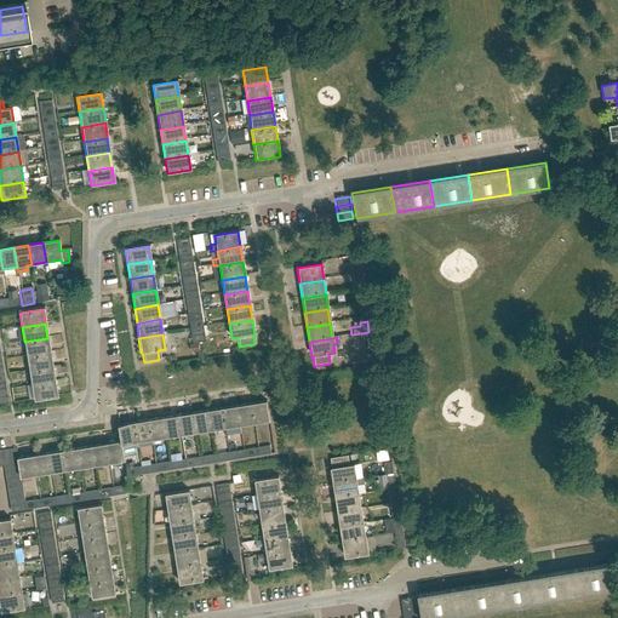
[(27,356),(50,353),(47,338),(24,342),(27,356)]
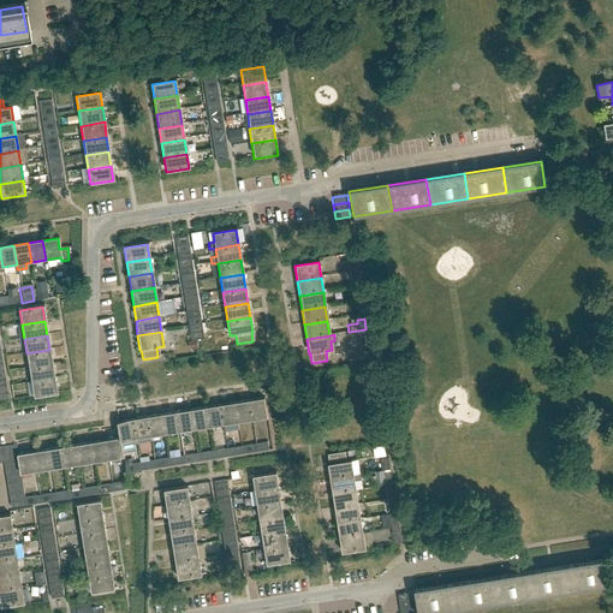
[(29,368),(52,364),(49,350),(27,353),(29,368)]
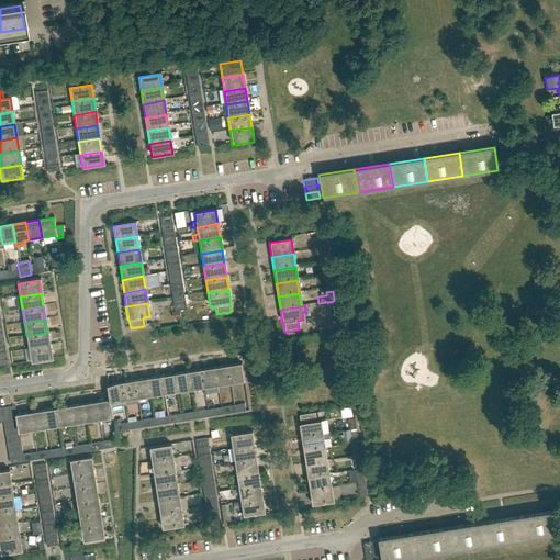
[(29,349),(49,346),(47,333),(26,336),(29,349)]
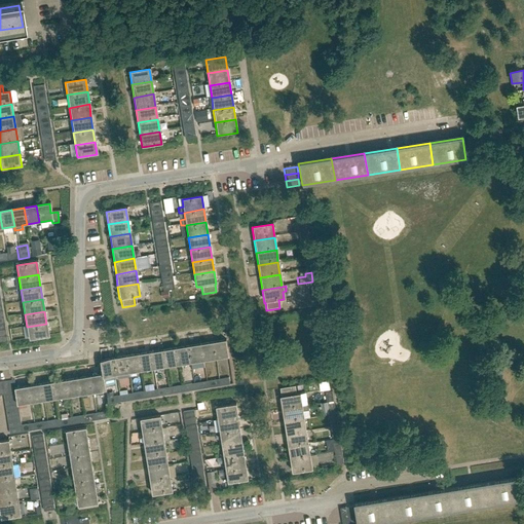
[(46,324),(27,327),(29,340),(48,337),(46,324)]
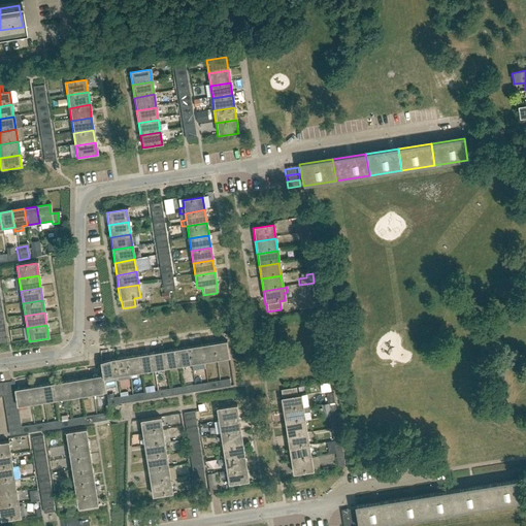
[(212,344),(216,361),(228,359),(226,342),(212,344)]
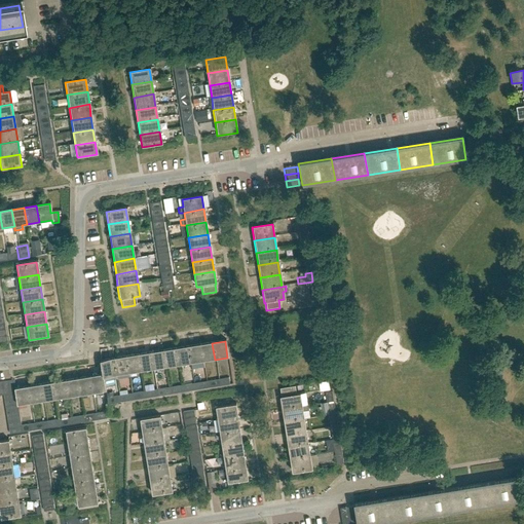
[(202,362),(215,360),(212,343),(199,345),(202,362)]
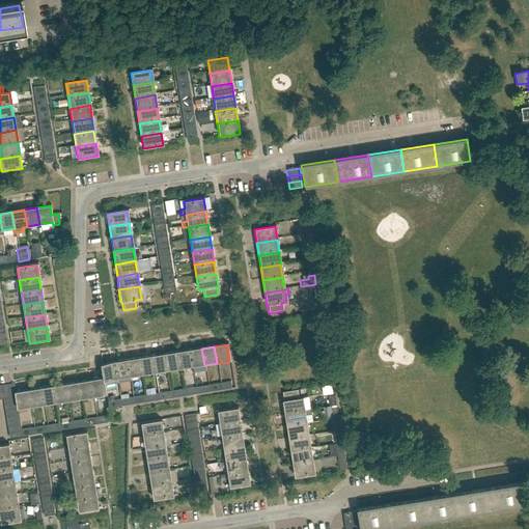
[(191,367),(204,365),(201,349),(189,351),(191,367)]
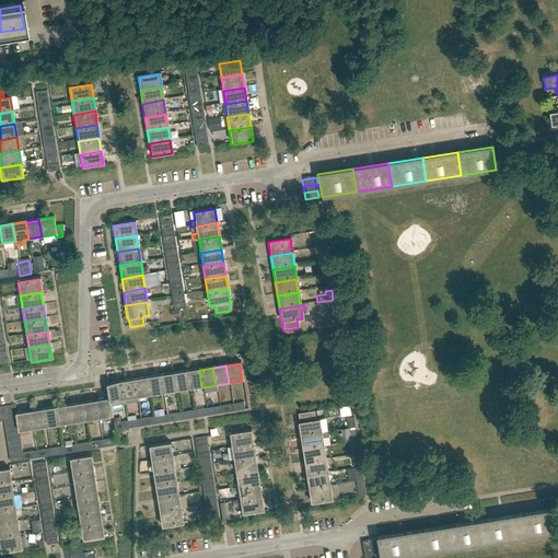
[(188,388),(201,387),(199,370),(186,372),(188,388)]
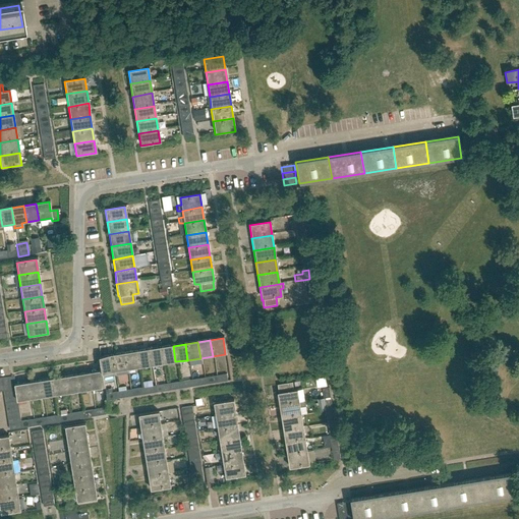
[(163,363),(175,361),(173,346),(161,348),(163,363)]
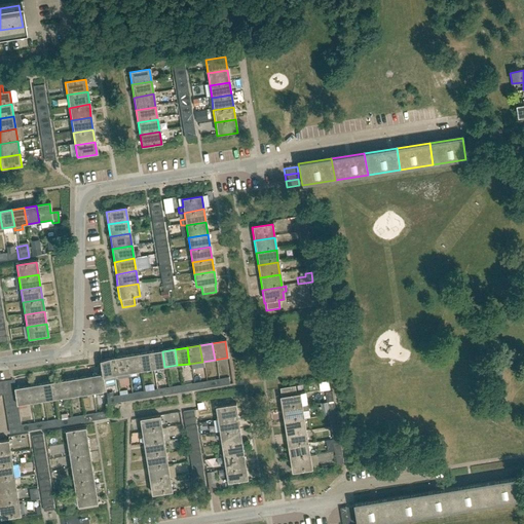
[(152,369),(164,367),(162,351),(150,353),(152,369)]
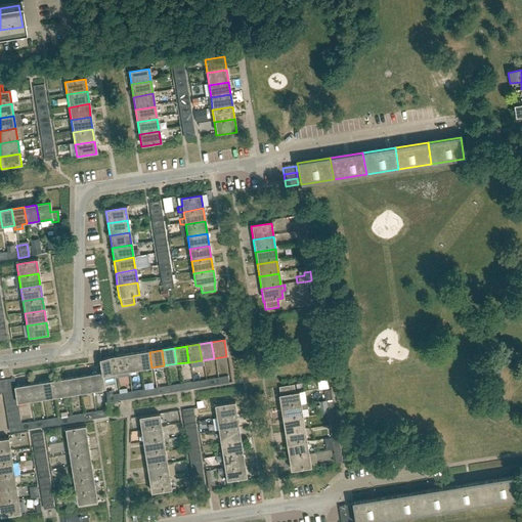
[(139,370),(151,367),(149,352),(137,353),(139,370)]
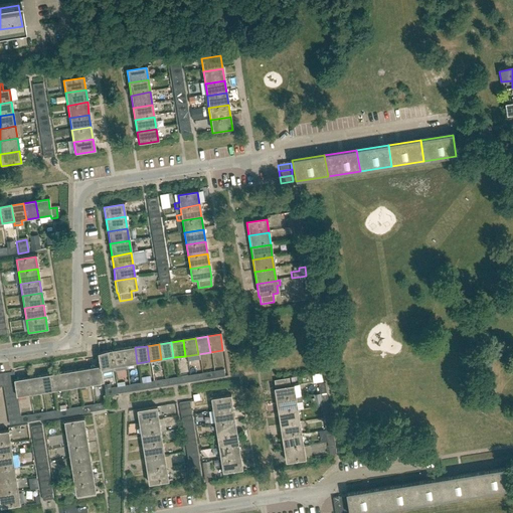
[(125,365),(137,363),(135,347),(122,349),(125,365)]
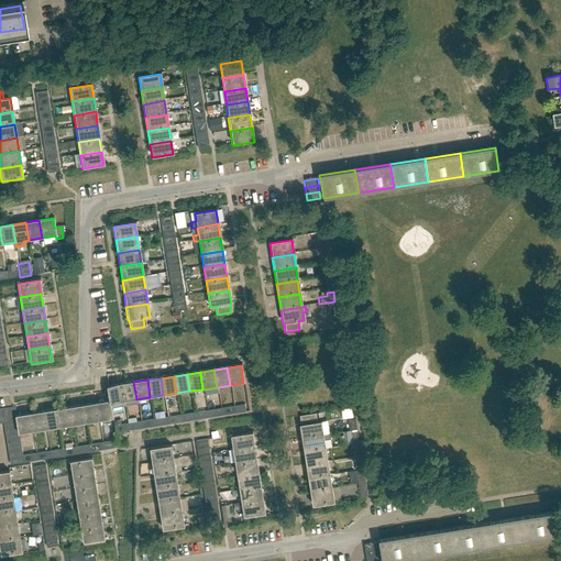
[(123,402),(136,399),(133,382),(120,384),(123,402)]
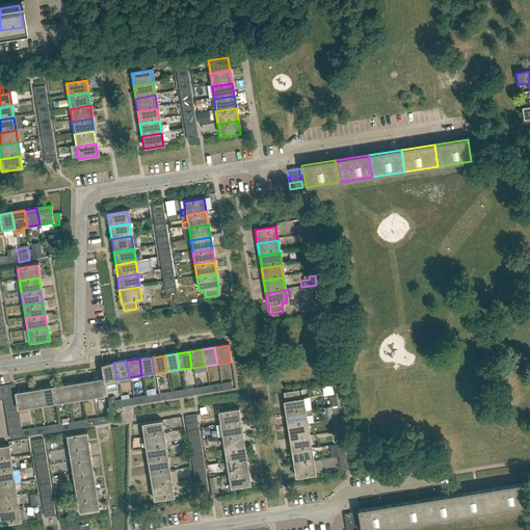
[(103,381),(116,379),(113,363),(101,365),(103,381)]
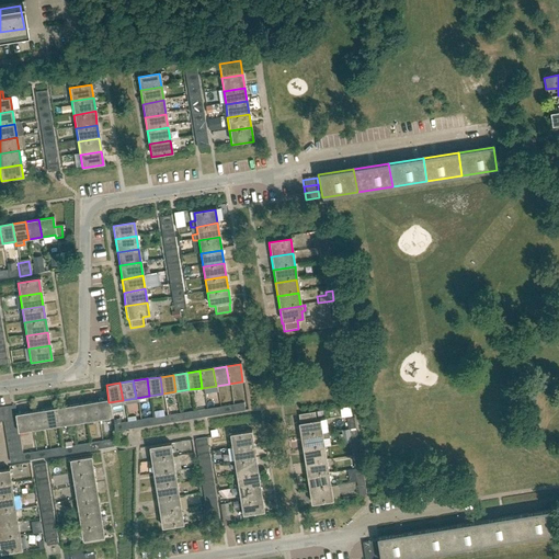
[(95,402),(98,420),(111,418),(109,400),(95,402)]
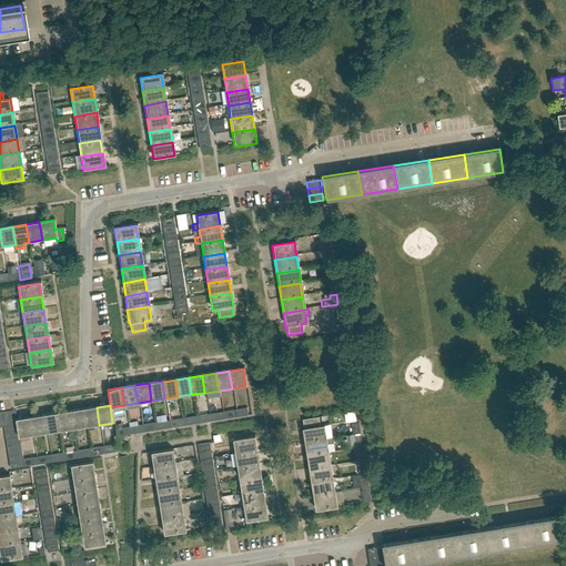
[(86,427),(99,425),(97,407),(82,410),(86,427)]
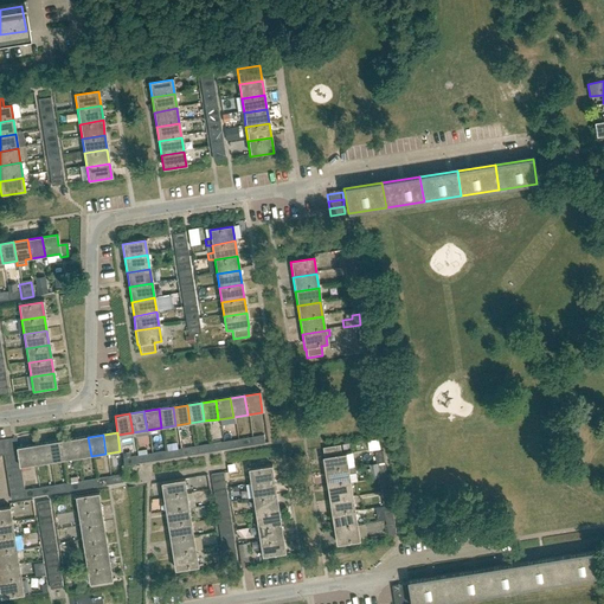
[(77,458),(91,456),(88,437),(74,439),(77,458)]
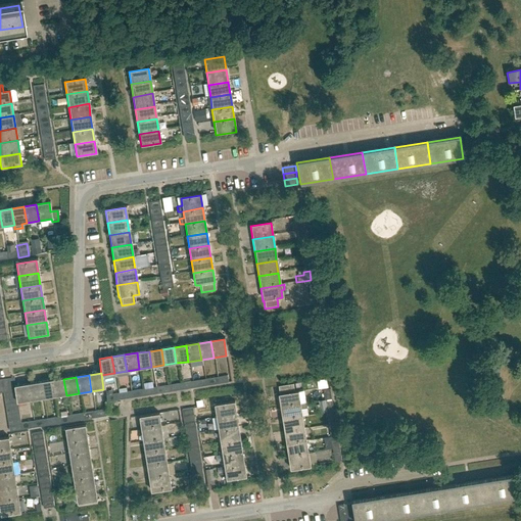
[(12,379),(7,380),(0,381),(2,393),(14,391),(12,379)]
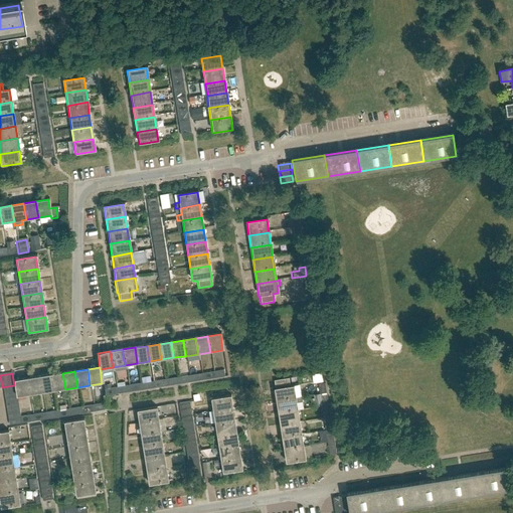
[(53,391),(65,389),(62,373),(50,375),(53,391)]
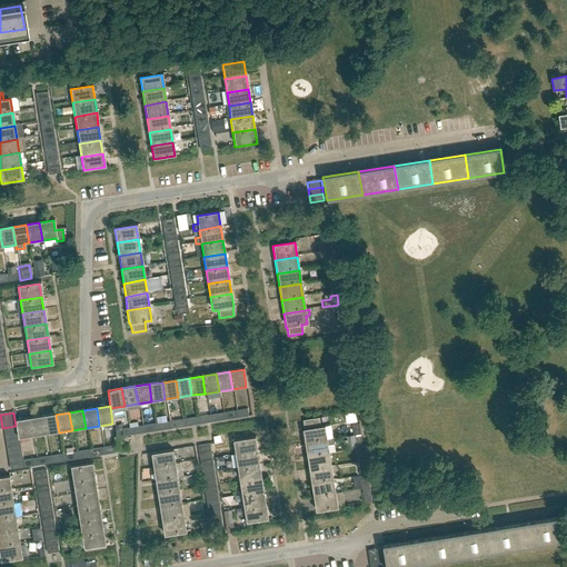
[(46,435),(59,433),(56,415),(42,417),(46,435)]
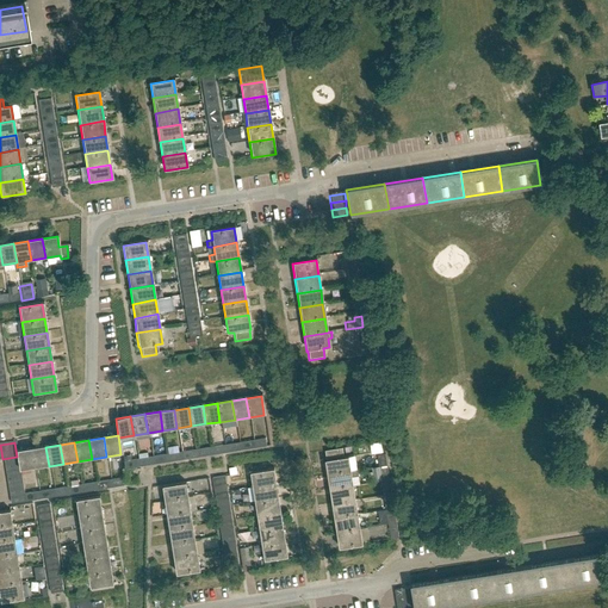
[(35,467),(49,466),(45,447),(31,450),(35,467)]
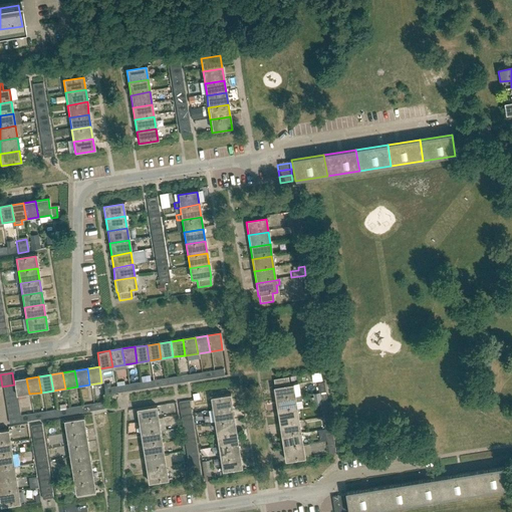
[(16,397),(29,394),(26,378),(13,380),(16,397)]
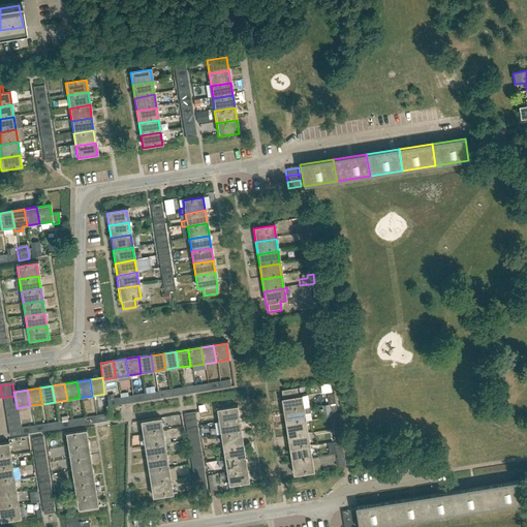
[(283,413),(303,410),(301,397),(297,398),(296,390),(280,392),(282,400),(281,400),(283,413)]
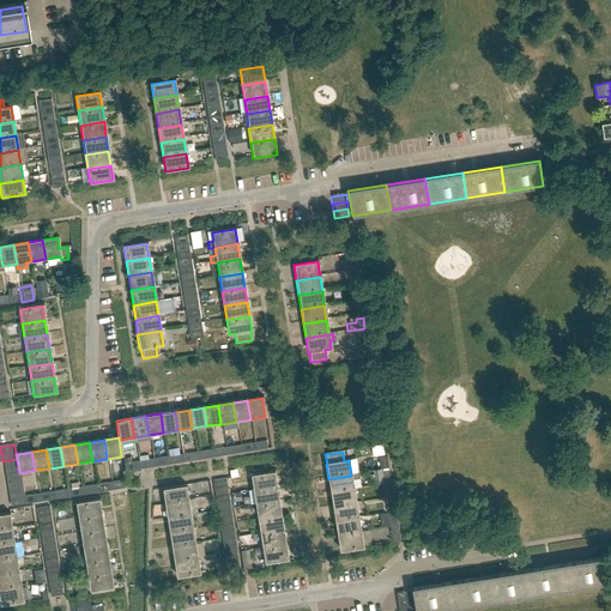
[(253,491),(276,487),(273,472),(250,476),(253,491)]
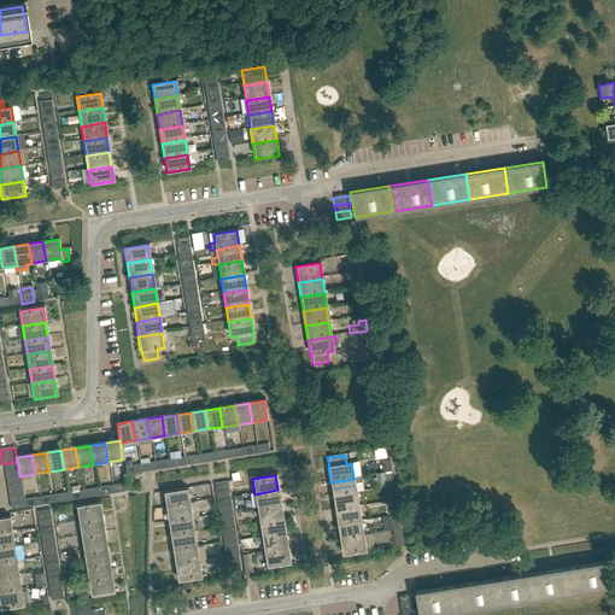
[(331,482),(333,497),(356,493),(355,484),(362,482),(361,478),(353,479),(331,482)]
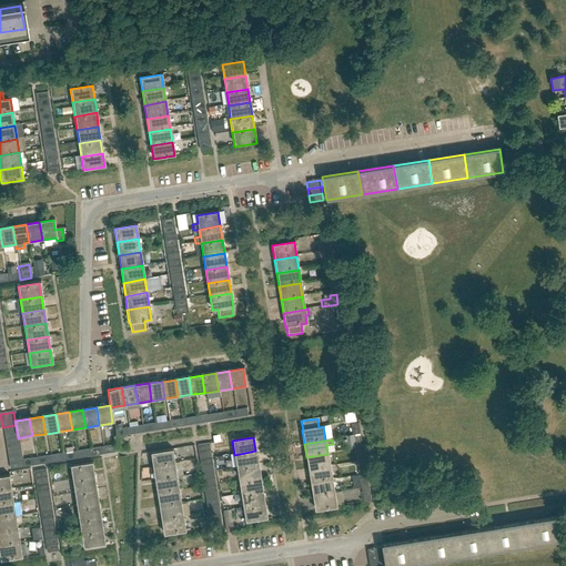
[(153,467),(174,464),(172,451),(151,454),(153,467)]
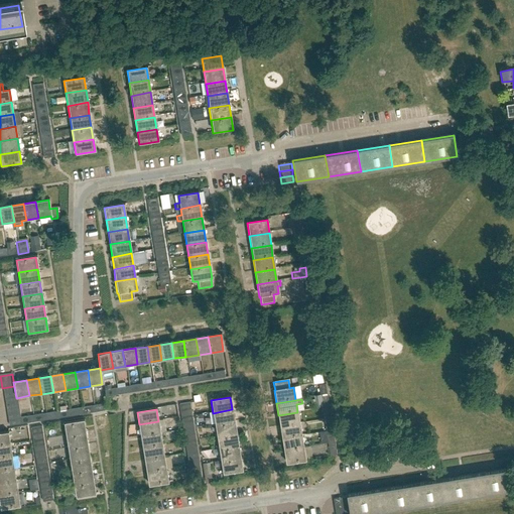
[(215,425),(234,422),(232,409),(213,413),(215,425)]
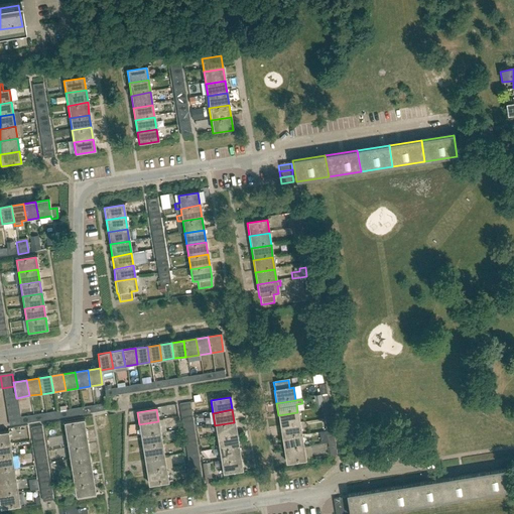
[(280,427),(299,424),(297,412),(278,415),(280,427)]
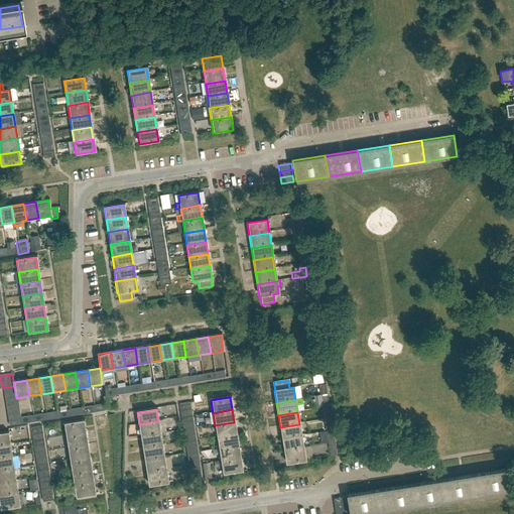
[(66,436),(85,433),(83,420),(63,423),(66,436)]
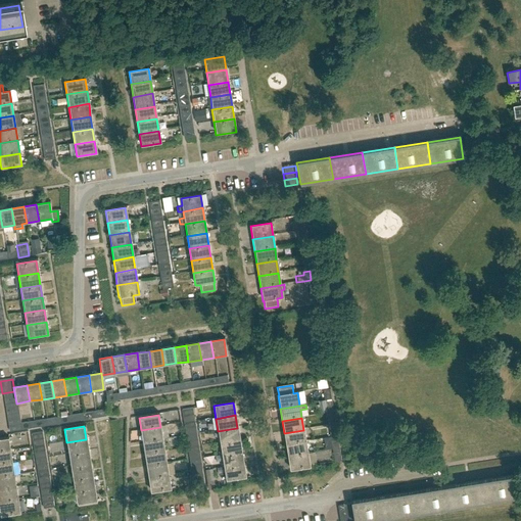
[(143,442),(162,439),(160,427),(141,430),(143,442)]
